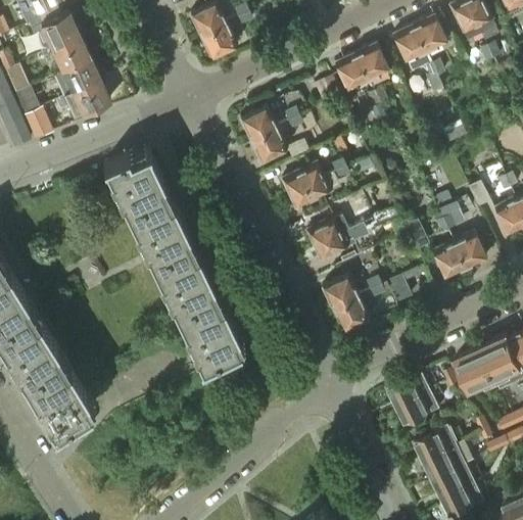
[(34,8),(38,16),(58,6),(54,0),(17,0),(24,12),(34,8)]
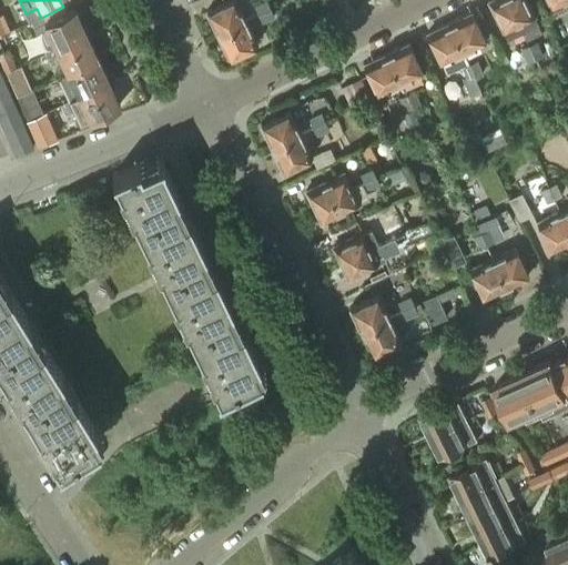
[(507,41),(521,34),(523,34),(505,0),(496,0),(488,3),(507,41)]
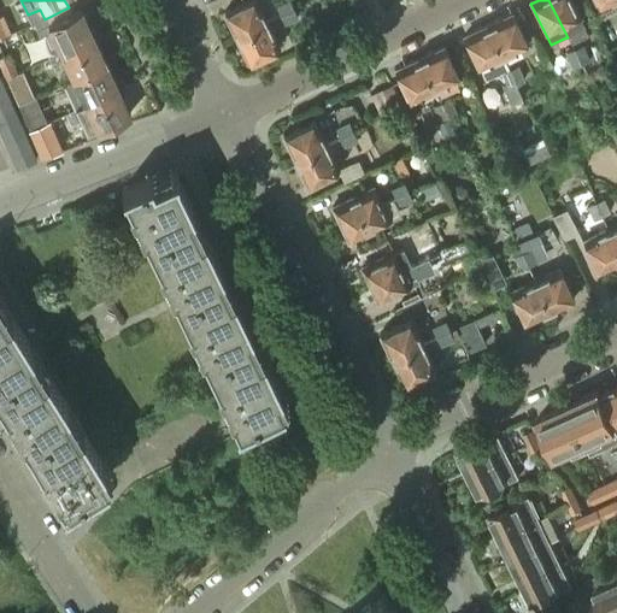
[(570,0),(548,0),(568,37),(566,37),(570,45),(587,36),(583,29),(585,29),(570,0)]
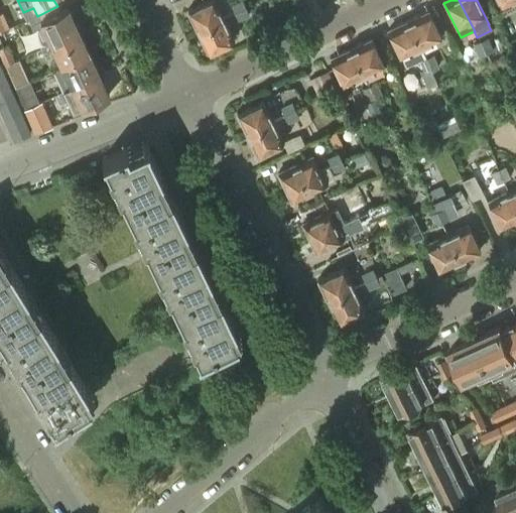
[(515,5),(513,0),(496,0),(504,16),(515,10),(515,5)]
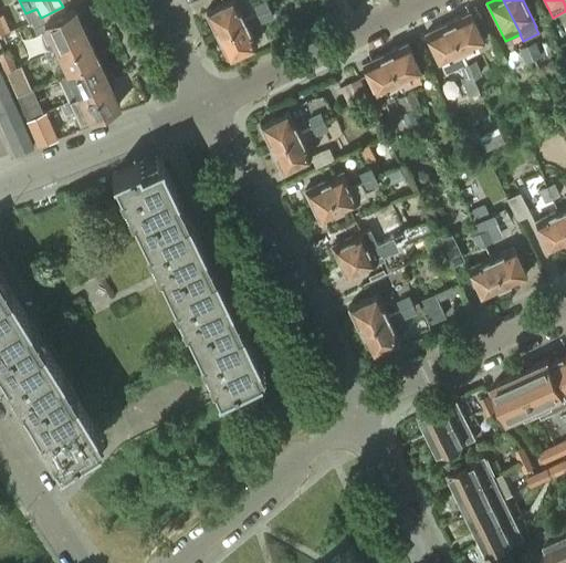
[(217,35),(245,22),(234,1),(207,14),(211,24),(210,28),(212,32),(216,33),(217,35)]
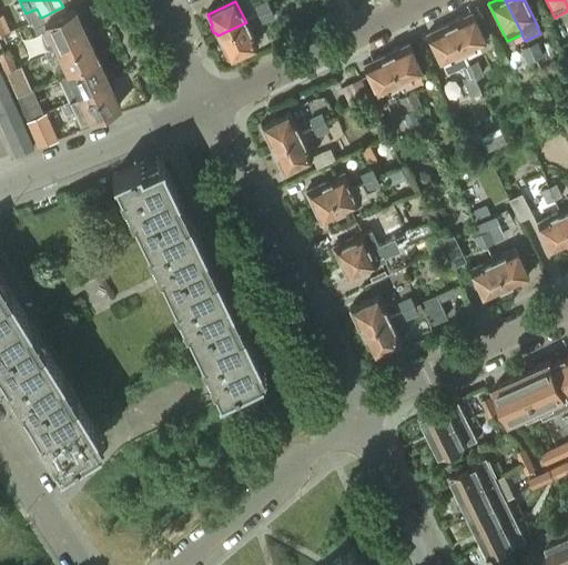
[(257,17),(270,11),(266,2),(254,9),(257,17)]
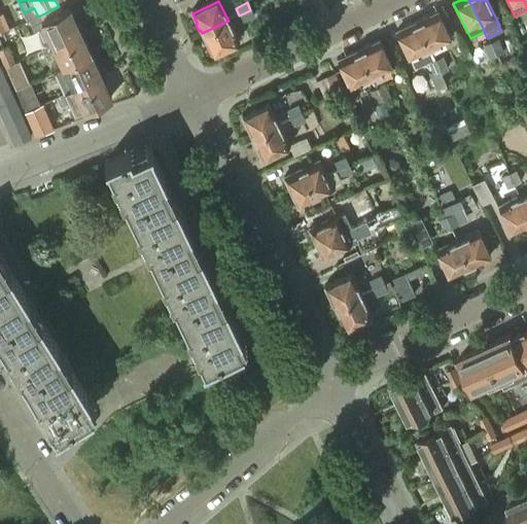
[(59,6),(38,16),(41,23),(39,24),(28,29),(34,44),(31,46),(35,54),(50,46),(80,32),(69,9),(62,12),(59,6)]
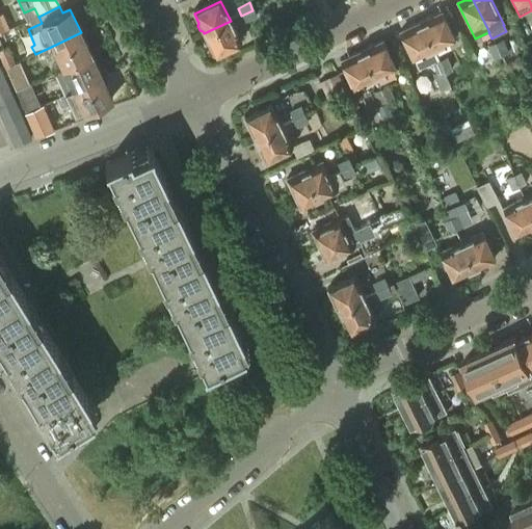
[(257,18),(253,10),(241,16),(245,23),(257,18)]
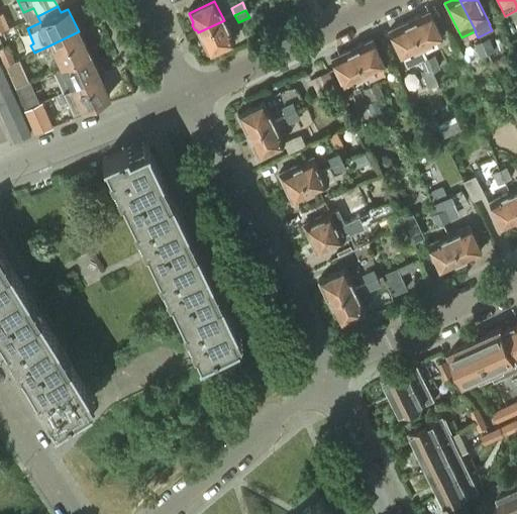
[(411,22),(409,23),(421,48),(442,38),(430,13),(420,18),(417,17),(412,19),(411,22)]
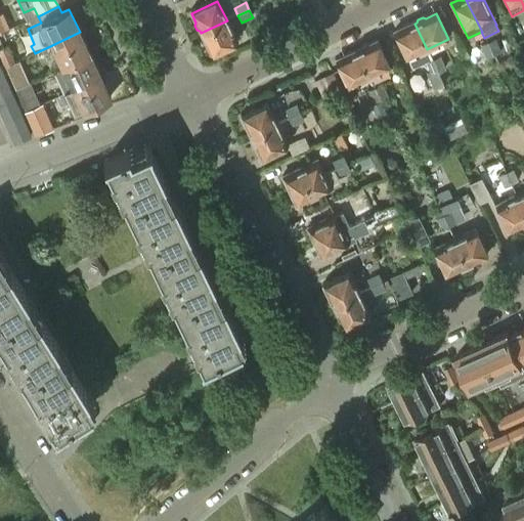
[(227,20),(201,33),(202,36),(201,39),(203,43),(206,44),(210,53),(236,40),(227,20)]
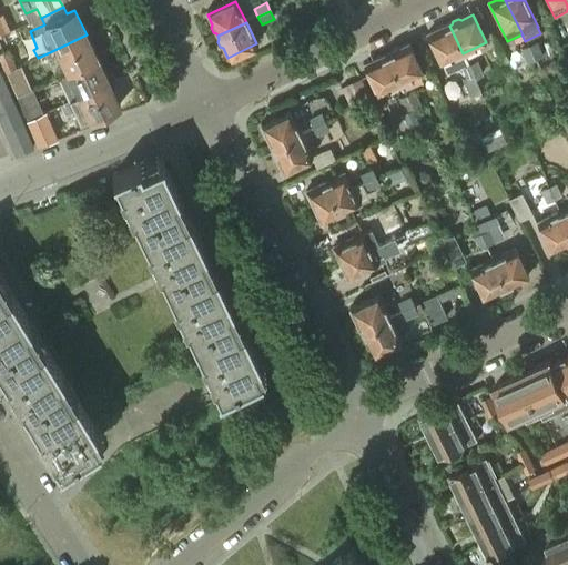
[(438,31),(426,37),(440,64),(442,64),(447,76),(462,69),(468,83),(476,79),(475,78),(469,66),(463,53),(449,26),(447,27),(444,26),(439,28),(438,31)]
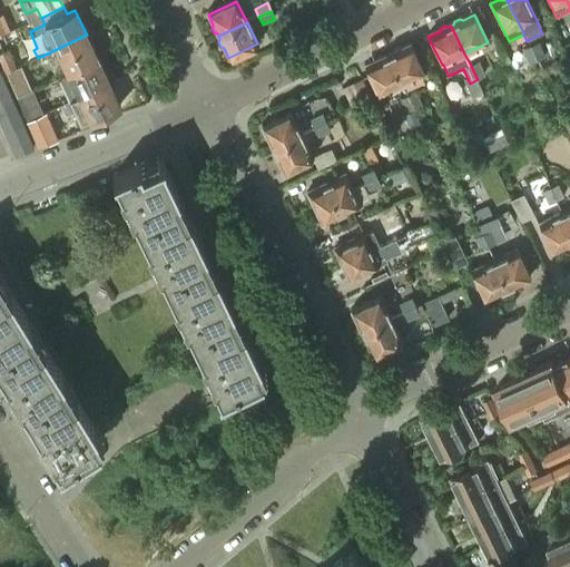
[(55,50),(66,75),(98,59),(87,35),(55,50)]
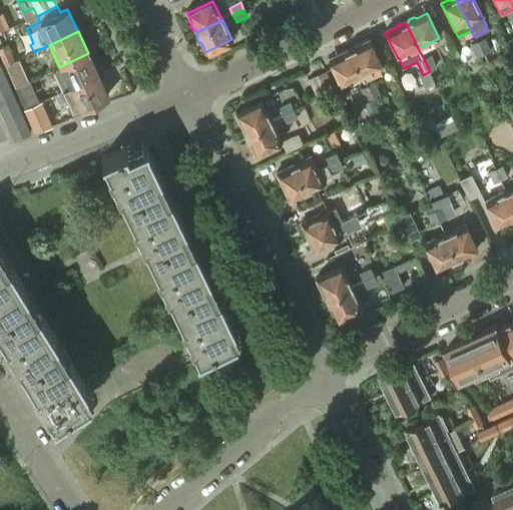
[(484,39),(477,42),(483,53),(489,50),(484,39)]
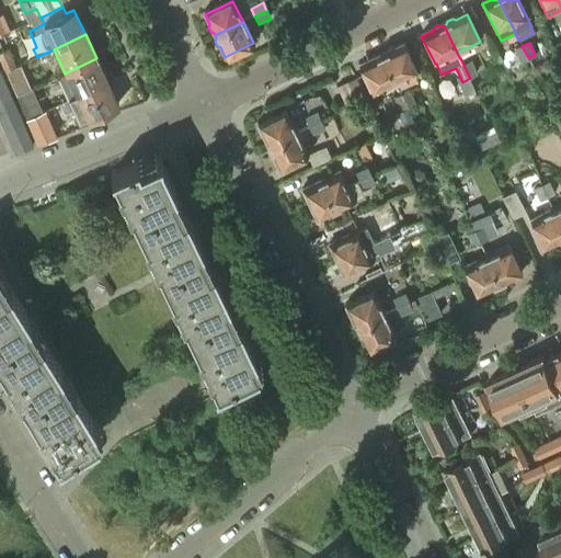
[(381,55),(395,83),(418,72),(404,44),(393,49),(389,48),(385,50),(384,54),(381,55)]
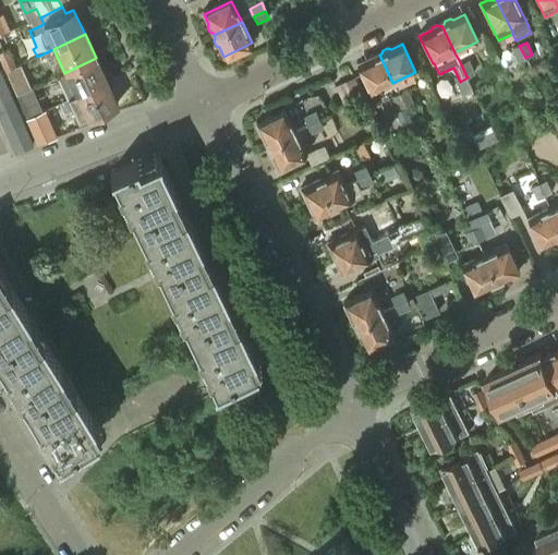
[(518,61),(525,58),(519,46),(512,49),(518,61)]
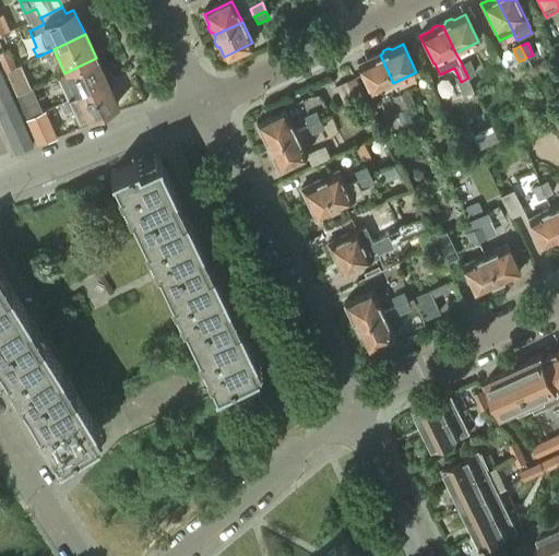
[(0,54),(0,60),(6,73),(15,69),(8,50),(0,54)]
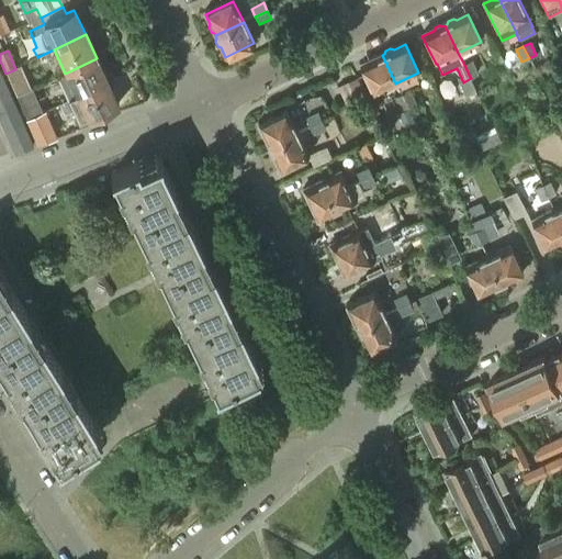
[(395,84),(382,55),(380,56),(377,55),(372,57),(371,60),(360,66),(373,93),(395,84)]
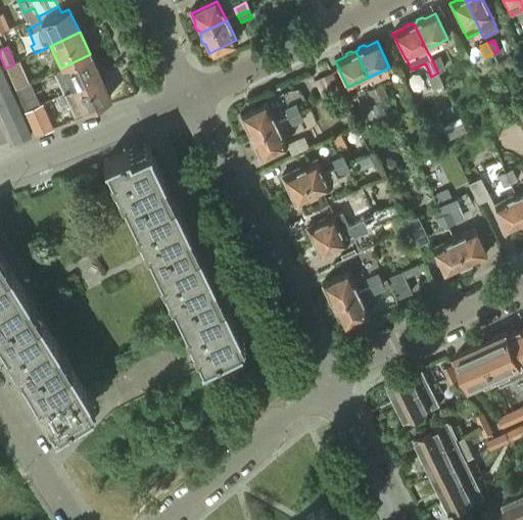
[(52,73),(62,94),(63,94),(101,76),(90,54),(60,68),(52,73)]
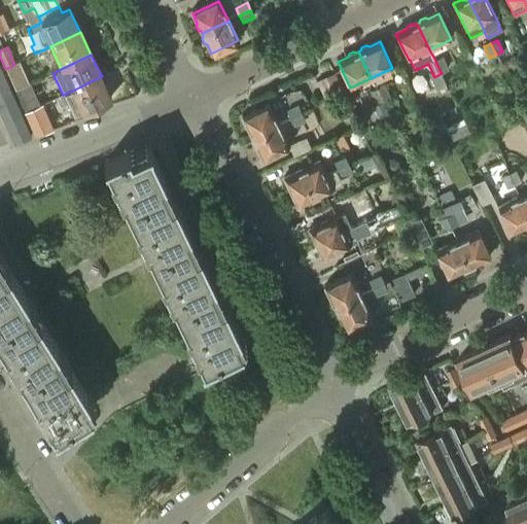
[(442,58),(435,61),(441,72),(442,73),(448,70),(442,58)]
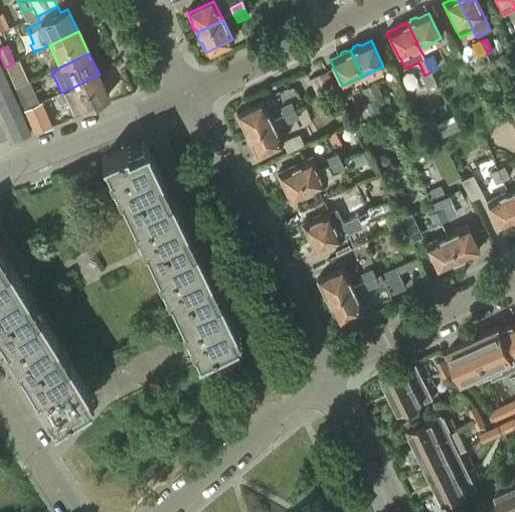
[(19,60),(14,63),(5,67),(15,89),(29,82),(19,60)]
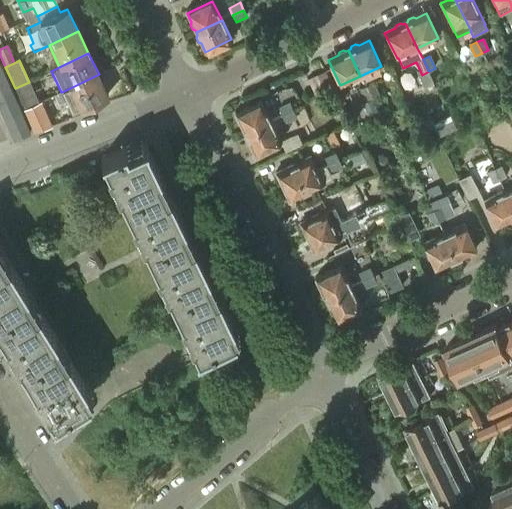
[(325,71),(316,76),(326,95),(334,91),(325,71)]
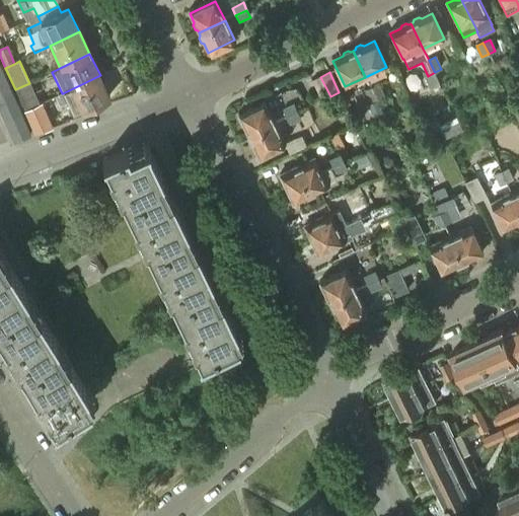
[(428,76),(425,77),(430,88),(438,84),(440,83),(439,81),(435,72),(428,76)]
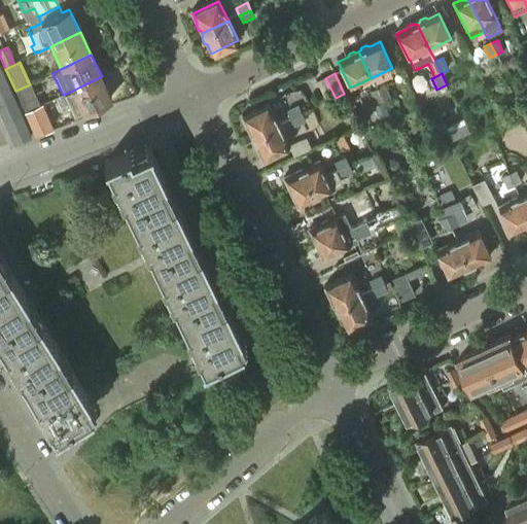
[(112,99),(102,76),(64,95),(63,95),(57,98),(61,106),(67,103),(74,117),(112,99)]
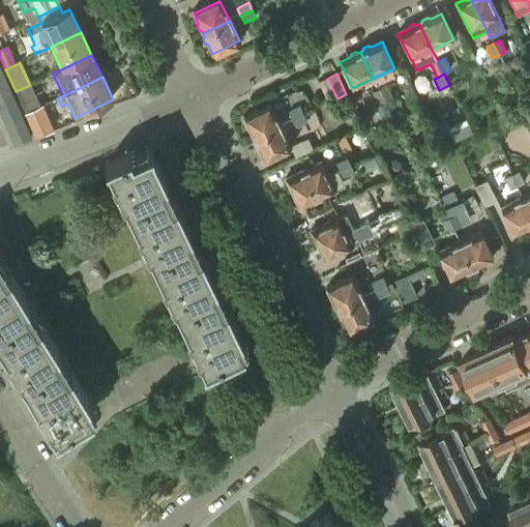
[(327,104),(337,98),(327,79),(318,84),(327,104)]
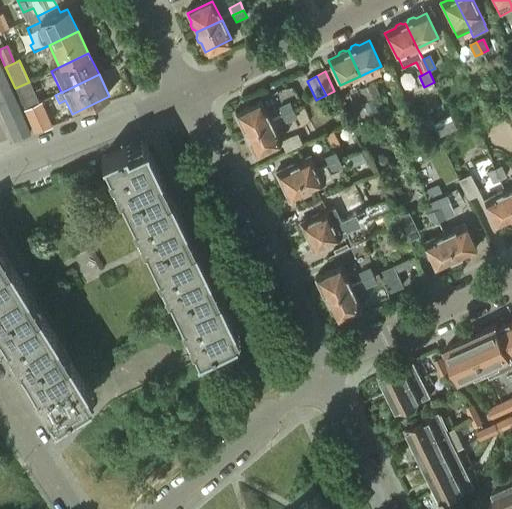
[(0,95),(11,90),(6,79),(0,81),(0,95)]
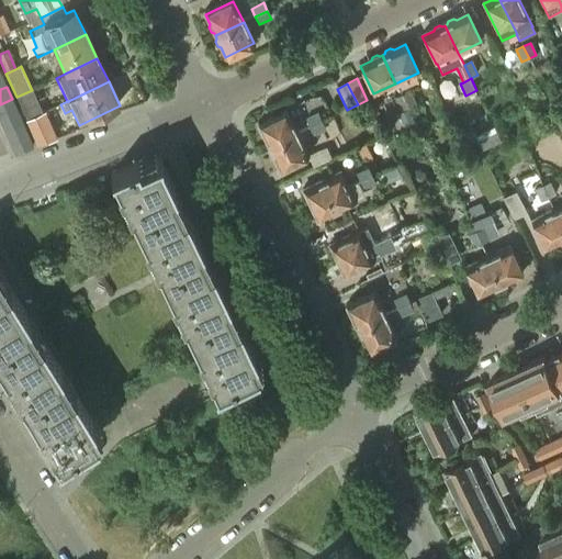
[(43,113),(32,90),(17,97),(27,121),(36,116),(43,113)]
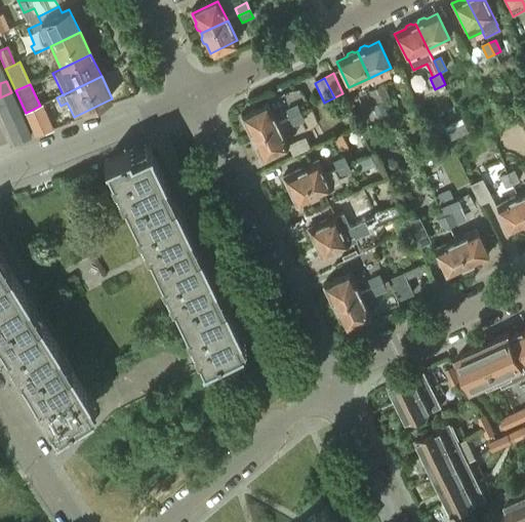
[(435,89),(434,89),(438,96),(447,92),(443,85),(435,89)]
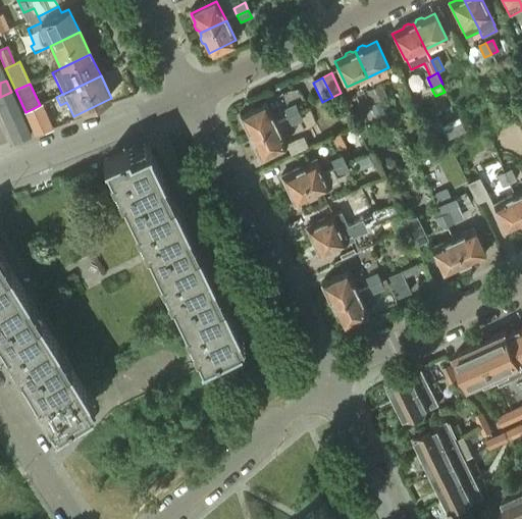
[(380,87),(374,90),(378,100),(385,97),(380,87)]
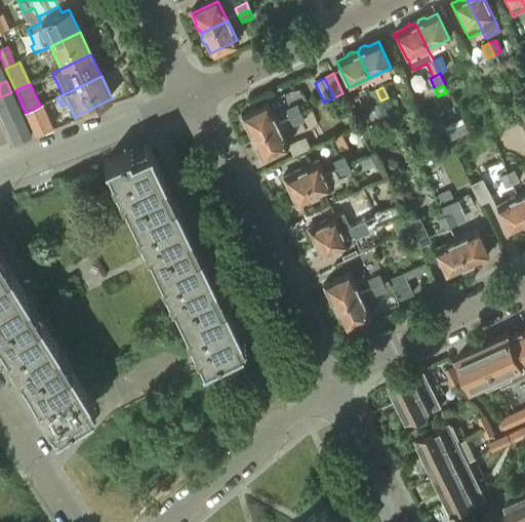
[(374,104),(380,101),(376,90),(375,89),(369,92),(374,104)]
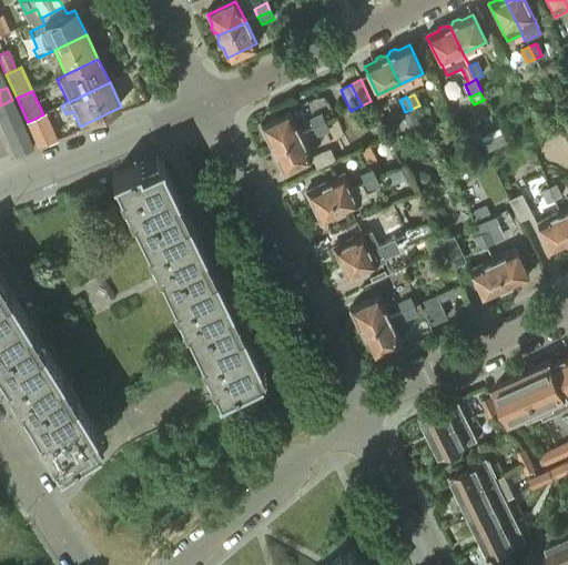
[(0,121),(18,113),(12,100),(0,106),(0,121)]
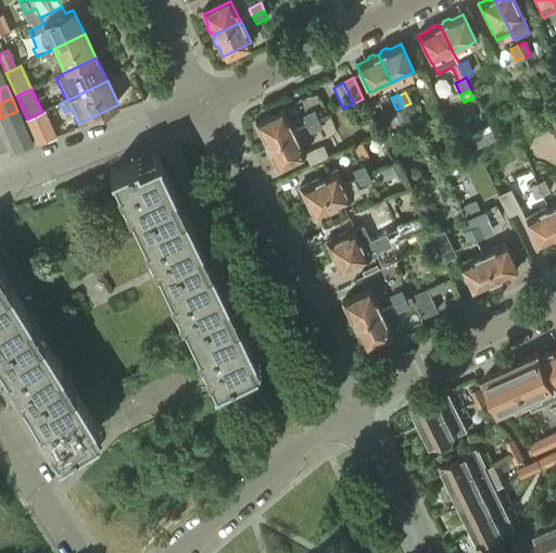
[(409,118),(404,108),(394,112),(400,124),(409,118)]
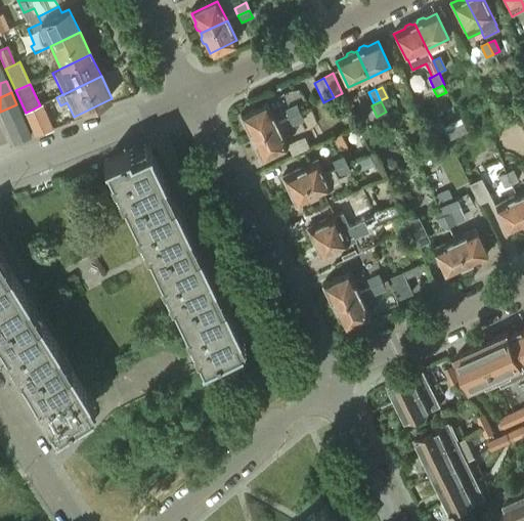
[(22,115),(16,104),(0,112),(0,114),(4,123),(22,115)]
